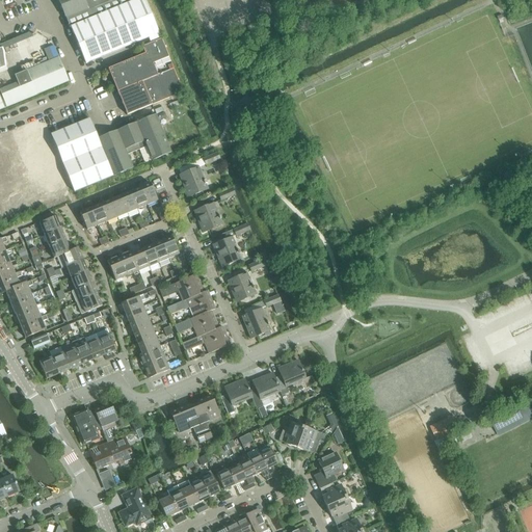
[(57,0),(70,27),(71,27),(136,0),(57,0)]
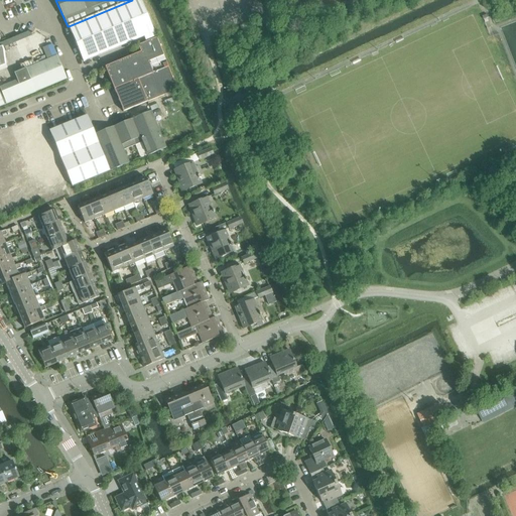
[(132,0),(69,26),(84,61),(144,36),(146,42),(156,38),(140,0),(132,0)]
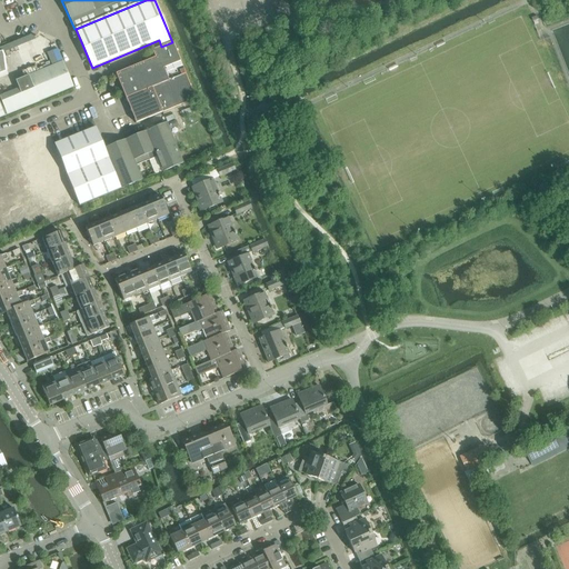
[(11,49),(36,39),(33,35),(9,45),(11,49)]
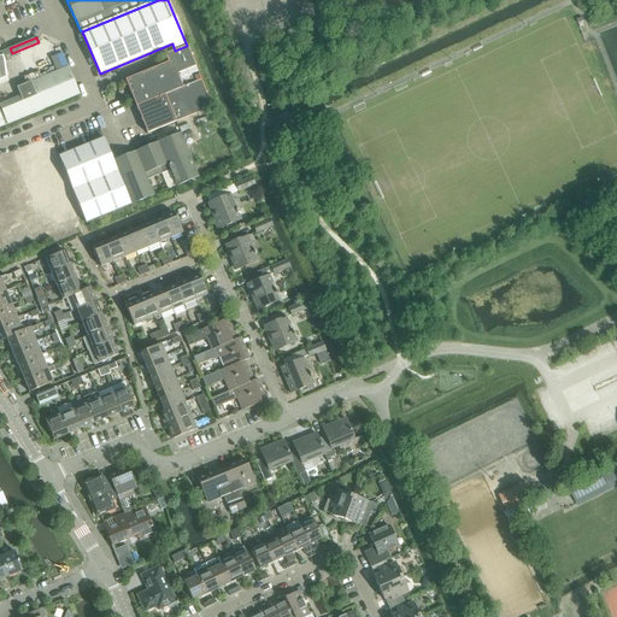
[(212,107),(187,46),(175,51),(165,54),(169,64),(125,81),(128,84),(129,89),(148,134),(212,107)]
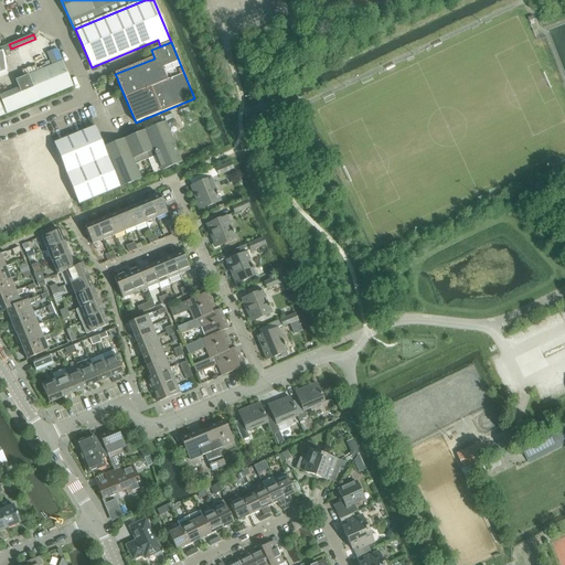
[(0,117),(39,100),(32,84),(29,75),(16,81),(19,89),(0,97),(0,73),(4,72),(2,56),(1,53),(0,52),(0,117)]
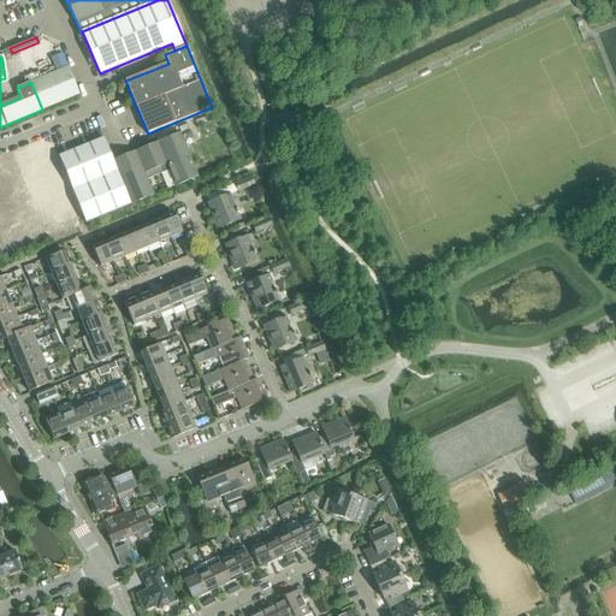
[(69,67),(45,77),(31,82),(35,92),(42,110),(80,95),(69,67)]
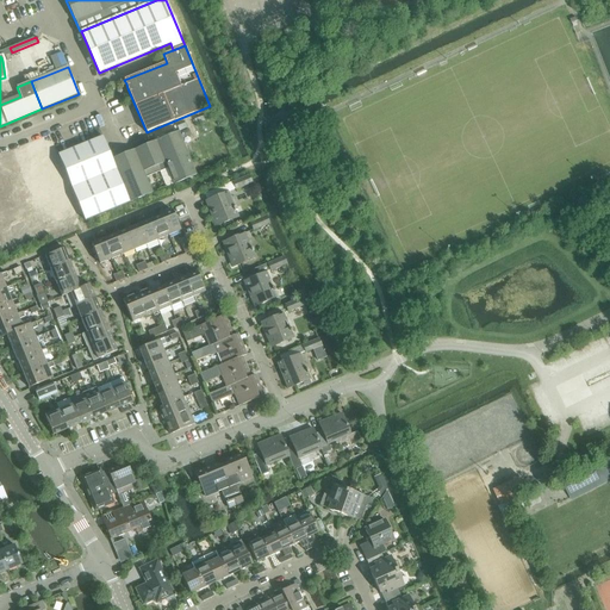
[(179,132),(157,141),(166,162),(187,154),(179,132)]
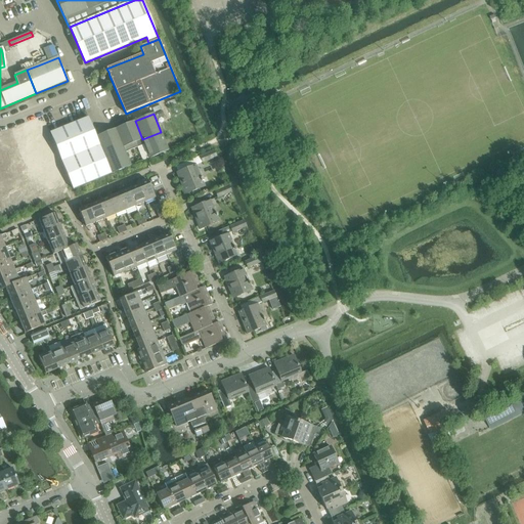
[(33,121),(42,141),(51,137),(43,117),(33,121)]
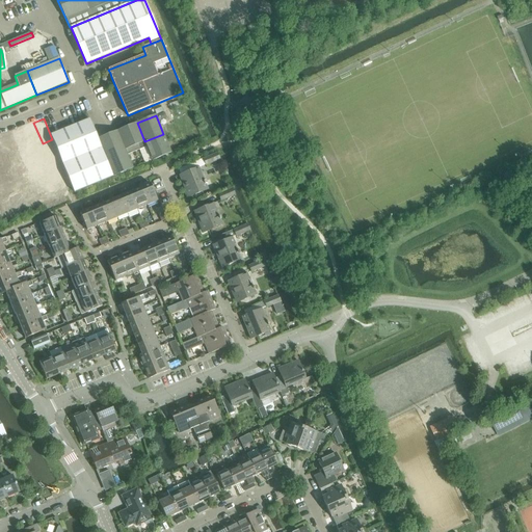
[(89,120),(51,135),(52,137),(62,162),(74,193),(112,178),(112,177),(101,148),(89,120)]
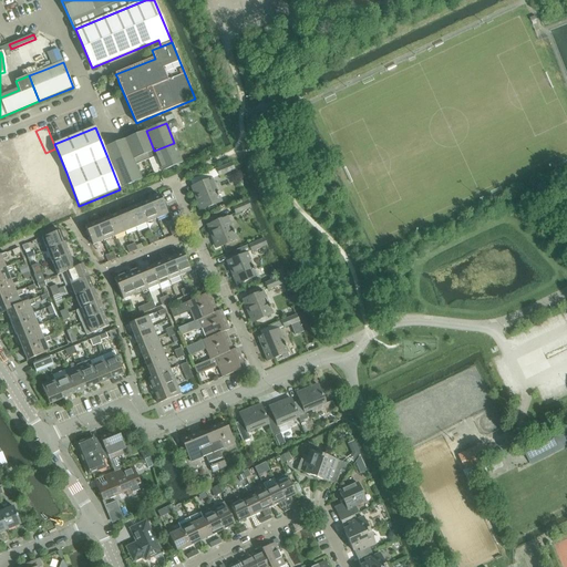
[(35,131),(26,135),(34,157),(45,153),(35,131)]
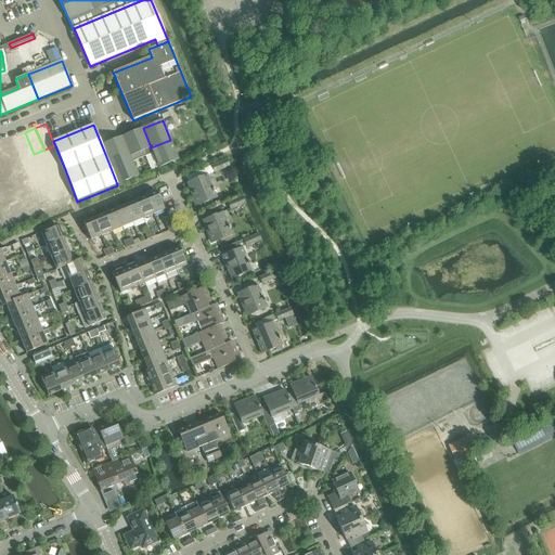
[(143,128),(123,137),(131,156),(151,147),(143,128)]
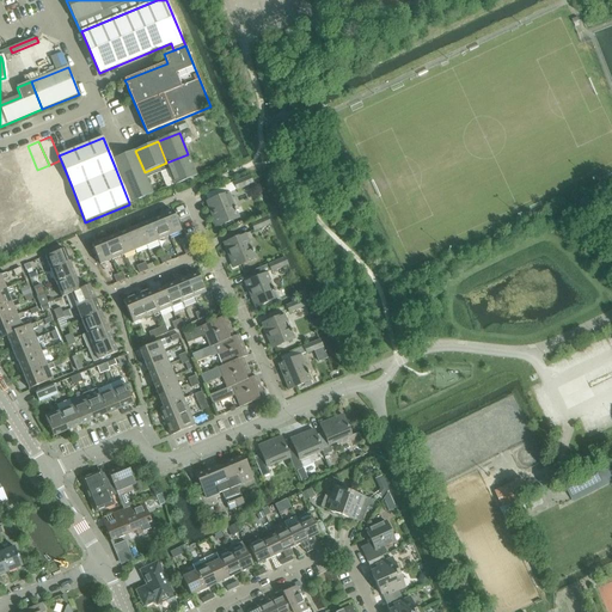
[(28,146),(16,151),(25,175),(37,170),(28,146)]
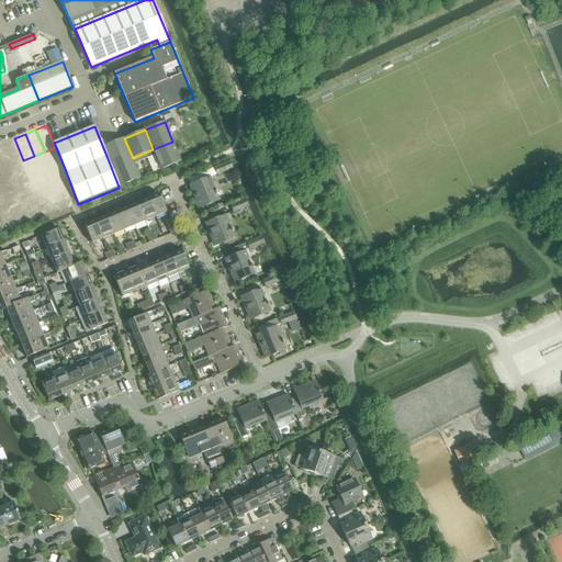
[(14,138),(3,143),(12,165),(23,160),(14,138)]
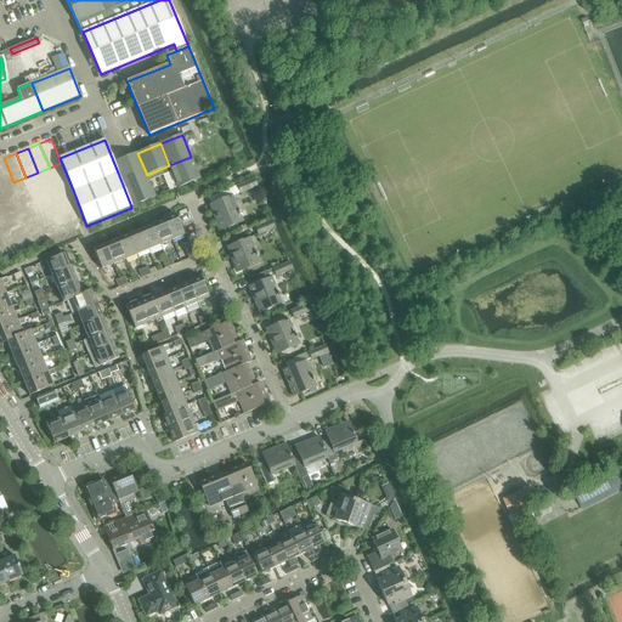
[(137,153),(114,163),(118,173),(131,207),(156,198),(148,181),(170,173),(176,190),(201,180),(191,157),(169,165),(147,175),(137,153)]
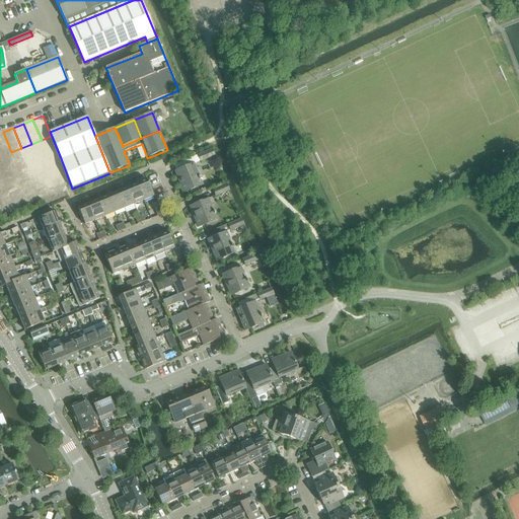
[(3,132),(0,133),(0,152),(2,156),(11,152),(3,132)]
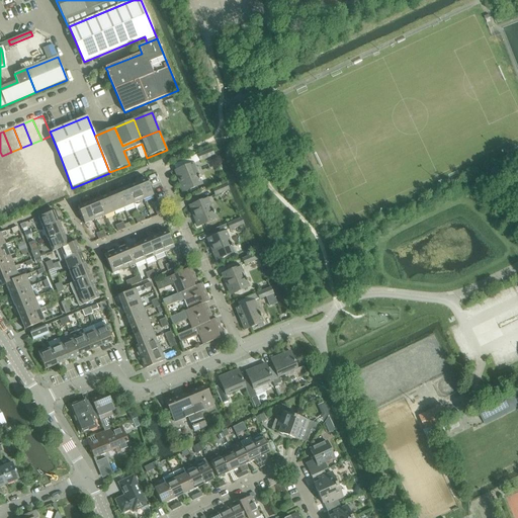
[(200,162),(214,156),(211,149),(197,155),(200,162)]
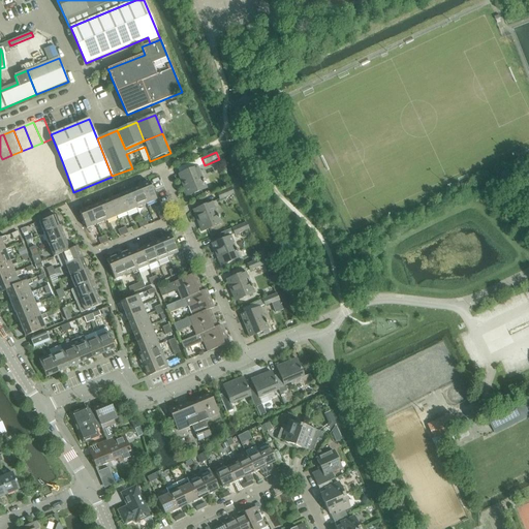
[(204,194),(201,191),(207,189),(205,183),(204,180),(197,166),(178,175),(187,197),(193,195),(194,198),(196,198),(203,195),(204,194)]
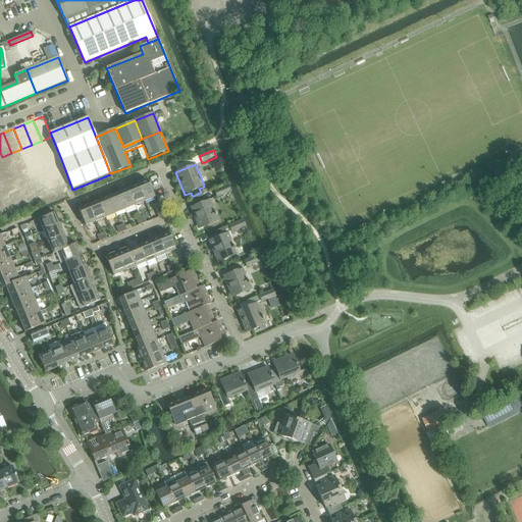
[(64,169),(54,173),(63,194),(72,190),(64,169)]
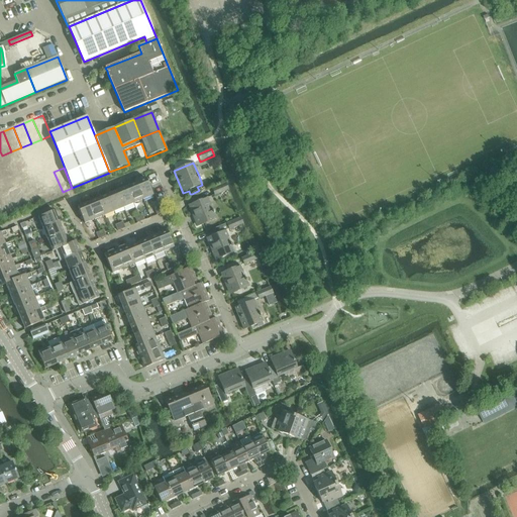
[(54,172),(44,176),(53,196),(63,192),(54,172)]
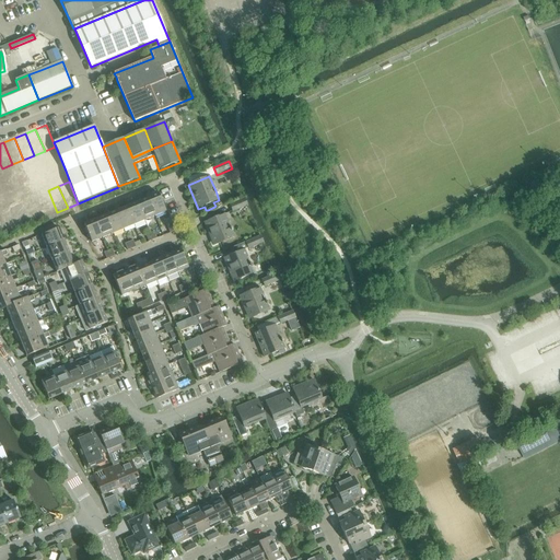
[(48,190),(37,195),(46,217),(57,212),(48,190)]
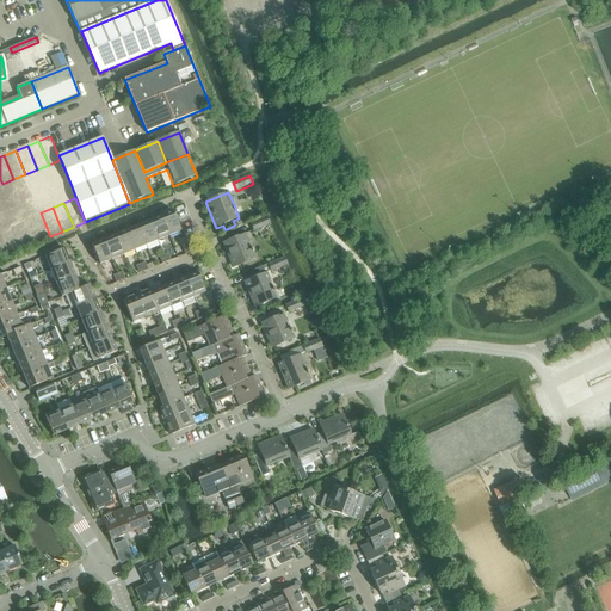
[(172,211),(160,216),(168,236),(180,232),(172,211)]
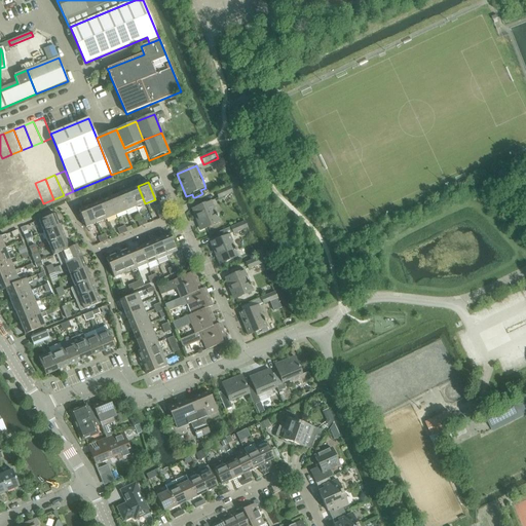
[(35,183),(25,187),(33,208),(43,203),(35,183)]
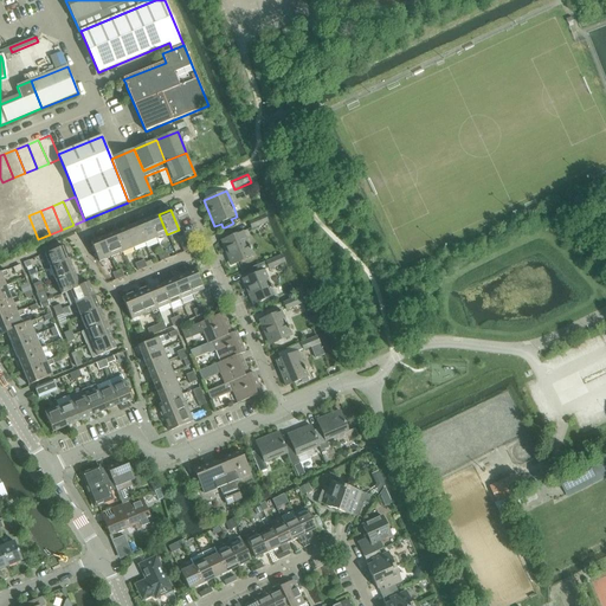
[(159,214),(148,219),(156,239),(167,234),(159,214)]
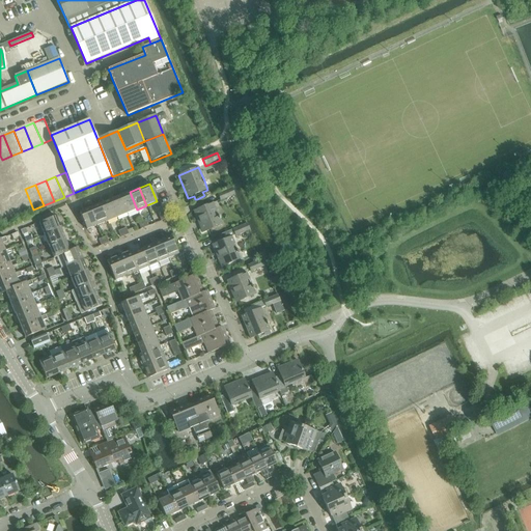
[(25,189),(15,193),(24,214),(33,210),(25,189)]
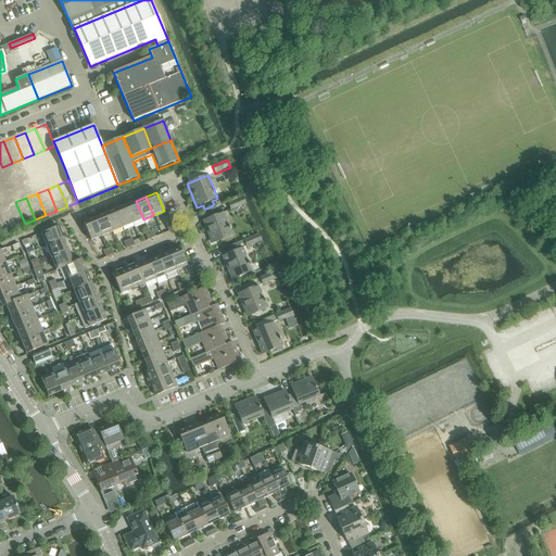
[(230,211),(247,204),(243,198),(228,204),(230,211)]
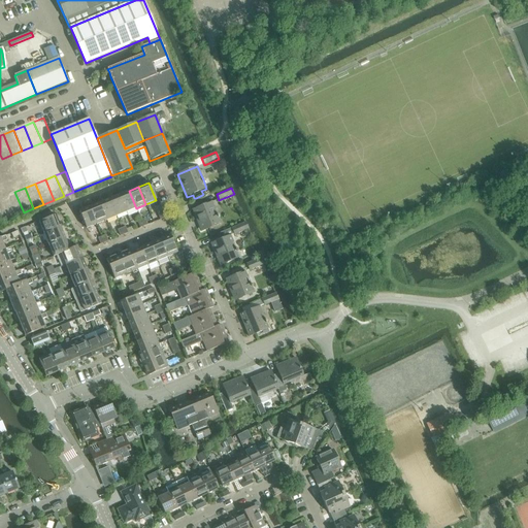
[(129,191),(119,195),(126,212),(136,208),(129,191)]
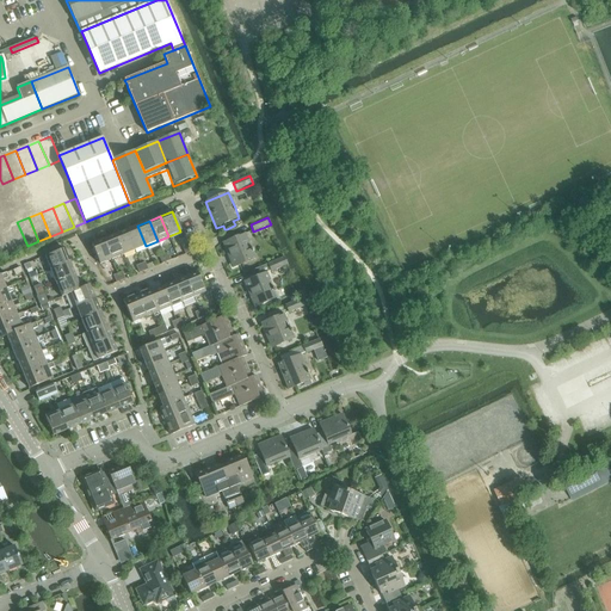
[(17,222),(6,227),(16,251),(28,246),(17,222)]
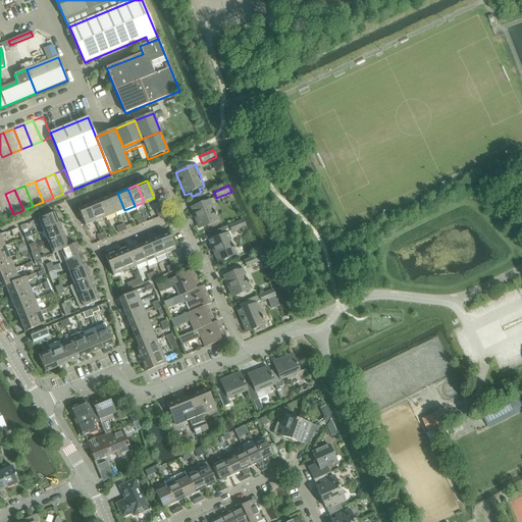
[(117,193),(107,197),(114,214),(124,210),(117,193)]
